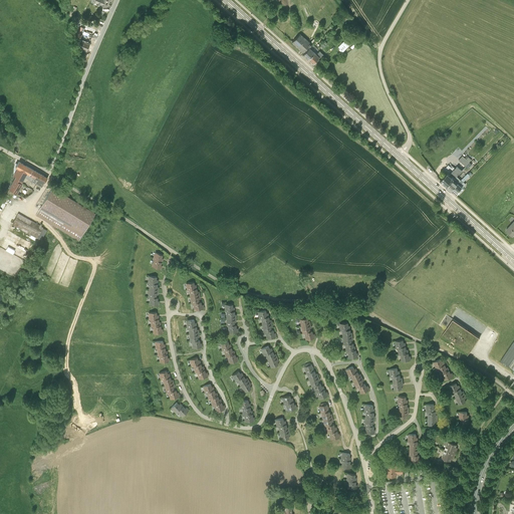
[(300,33),(295,38),(292,42),(303,52),(302,53),(302,54),(303,53),(309,47),(312,44),(316,40),(315,39),(314,39),(313,39),(310,43),(300,33)]
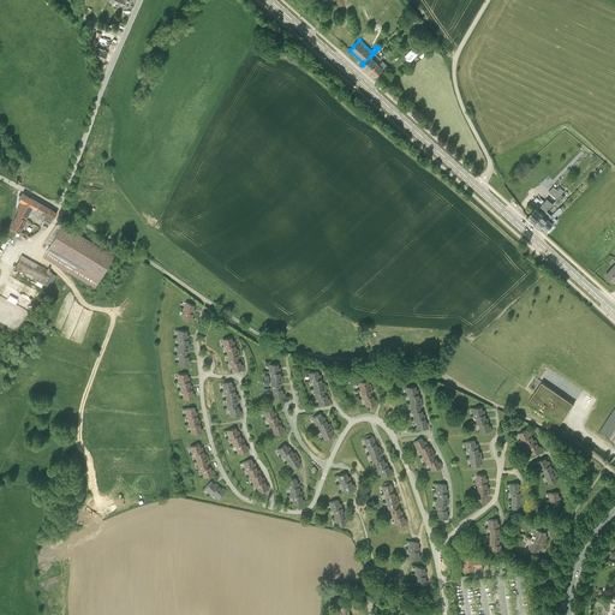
[(93,57),(99,59),(103,61),(107,53),(102,51),(96,48),(96,49),(91,47),(90,51),(95,52),(93,57)]
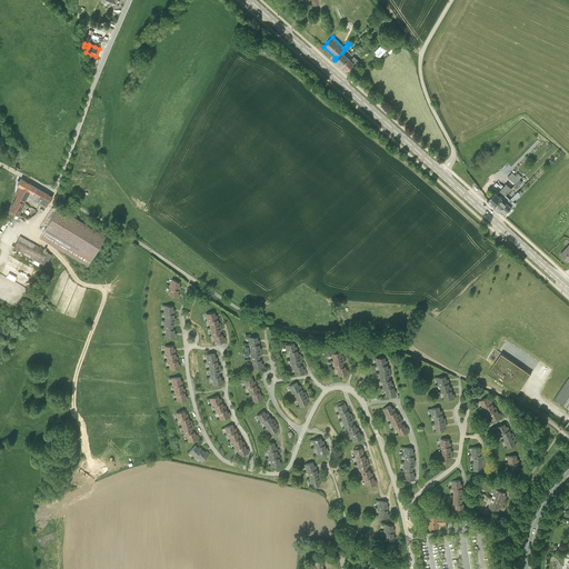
[(380,46),(375,52),(379,57),(385,51),(383,50),(385,49),(380,46)]
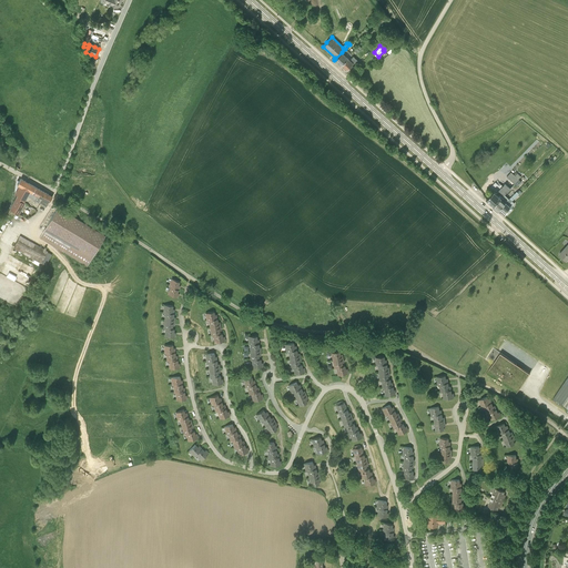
[(335,59),(334,60),(340,64),(347,58),(345,54),(347,52),(345,49),(342,52),(335,59)]
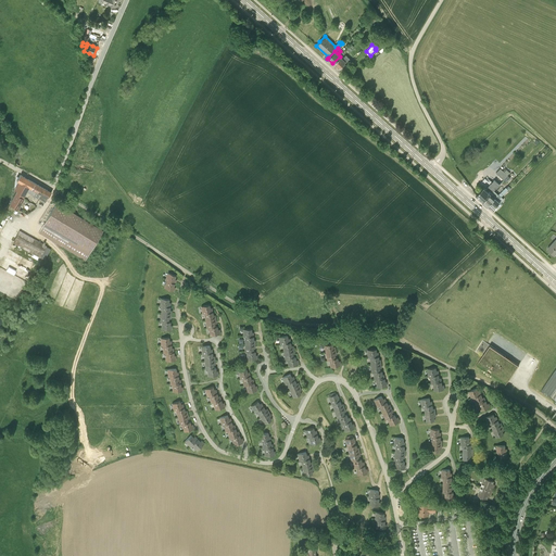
[(340,57),(332,63),(339,68),(342,65),(345,62),(346,63),(351,59),(345,54),(342,59),(340,57)]
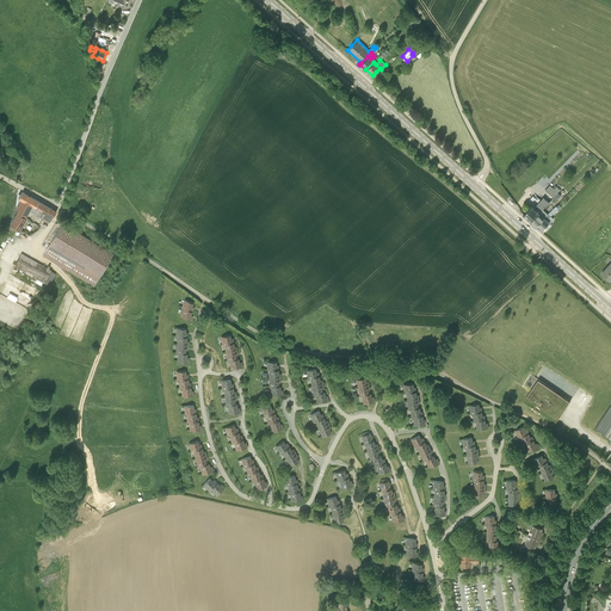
[(545,190),(554,198),(559,193),(557,192),(561,190),(555,185),(553,187),(550,185),(545,190)]
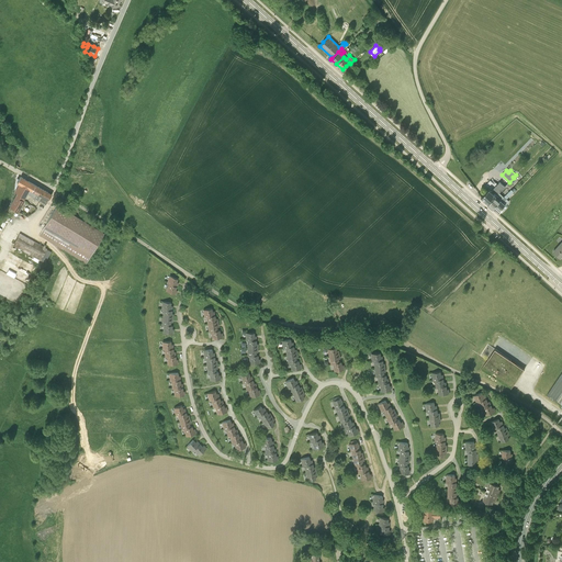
[(30,182),(21,177),(18,182),(19,183),(15,191),(18,192),(10,206),(19,211),(25,201),(23,200),(30,189),(26,188),(30,182)]
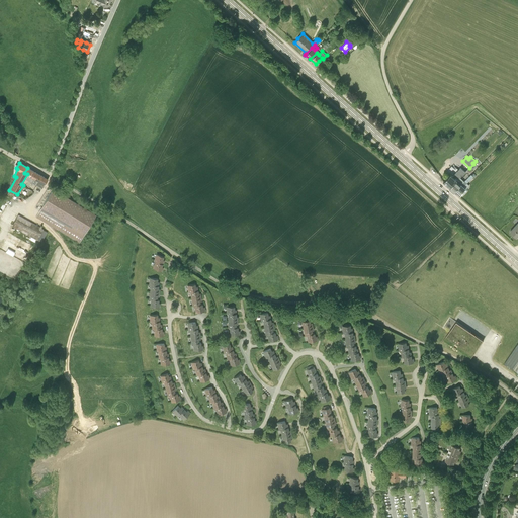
[(48,179),(27,168),(24,173),(27,174),(21,184),(23,185),(22,184),(26,177),(37,184),(36,185),(42,188),(48,179)]
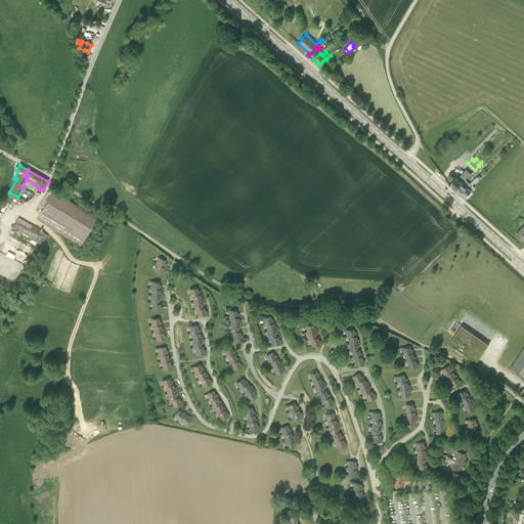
[(466,179),(471,174),(467,170),(459,178),(456,176),(448,184),(455,190),(466,179)]
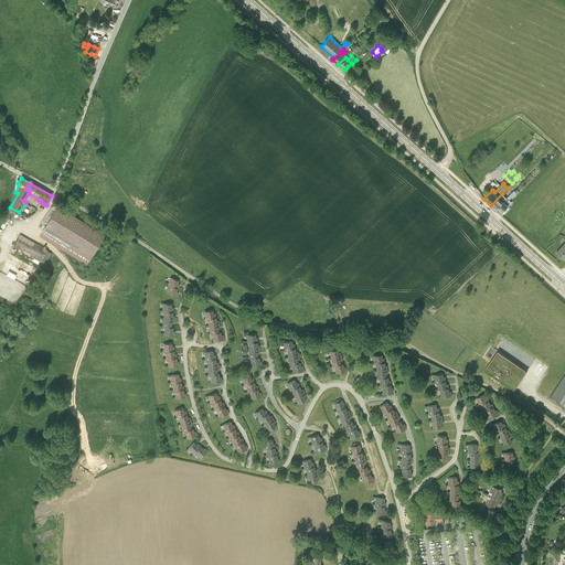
[(514,190),(507,198),(496,209),(497,211),(499,210),(502,212),(505,209),(512,202),(510,199),(516,193),(514,190)]
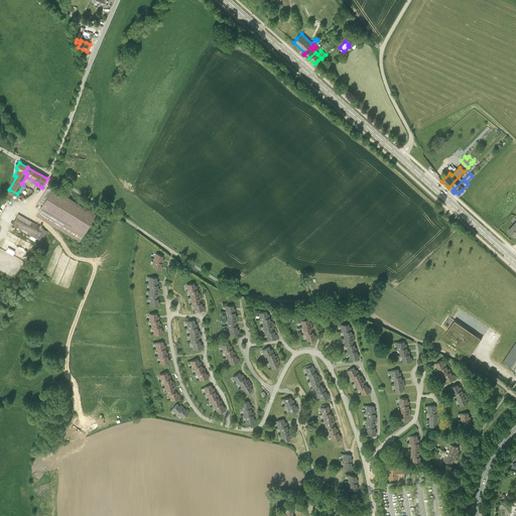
[(459,176),(448,187),(449,187),(449,188),(453,190),(463,180),(459,176)]
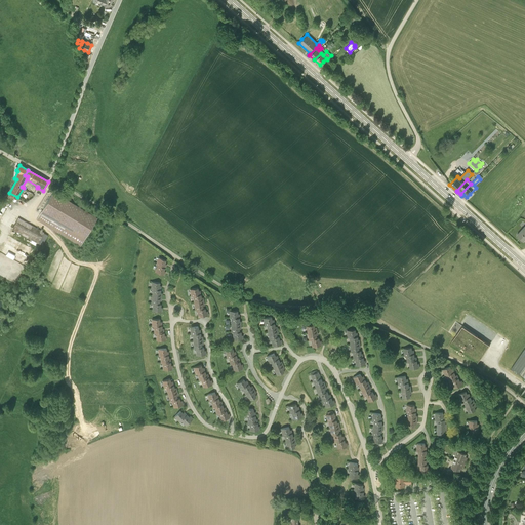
[(97,217),(94,215),(53,192),(51,196),(37,219),(81,245),(97,217)]
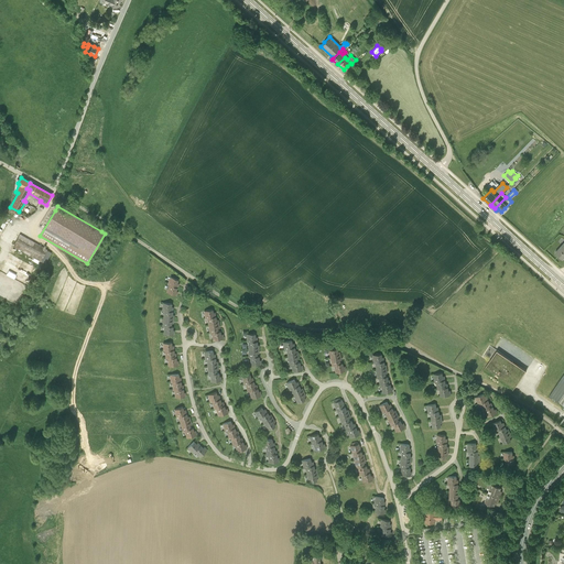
[(13,246),(41,261),(45,264),(52,252),(47,250),(47,249),(20,234),(13,246)]
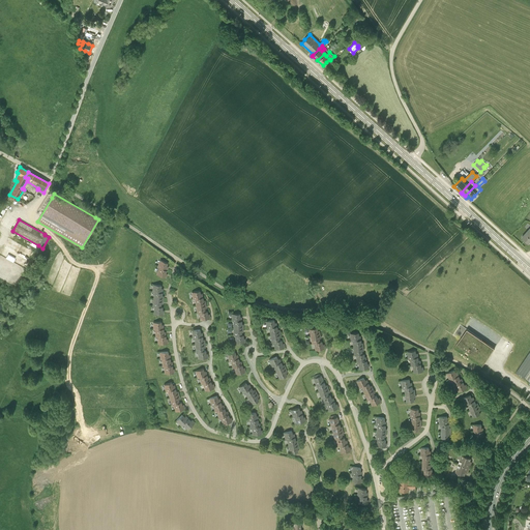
[(17,254),(12,259),(21,264),(25,259),(17,254)]
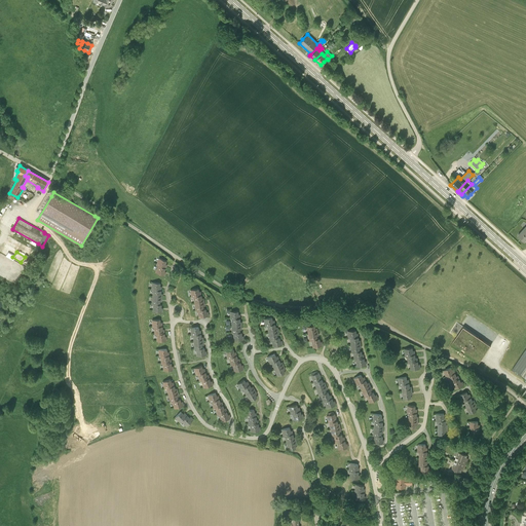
[(156,265),(158,265),(165,269),(166,266),(164,265),(166,261),(159,258),(156,265)]
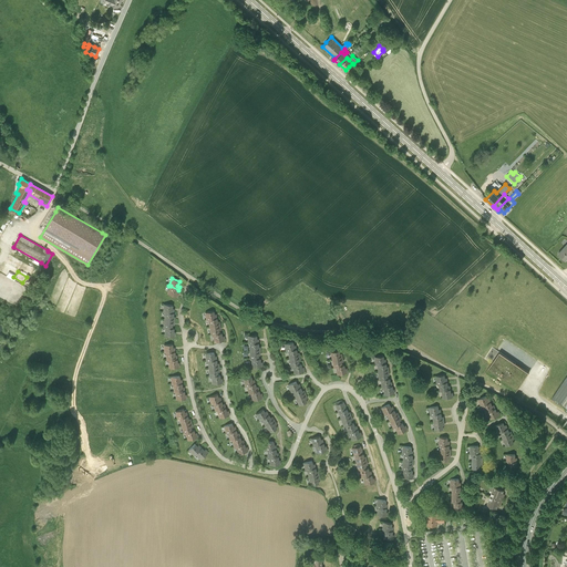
[(178,290),(171,286),(167,294),(177,297),(178,295),(176,294),(178,290)]
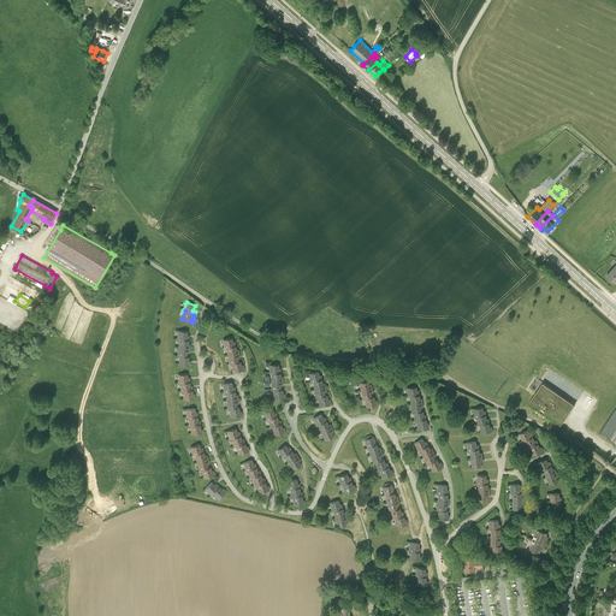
[(177,339),(179,339),(189,341),(189,337),(187,337),(188,331),(178,330),(177,339)]
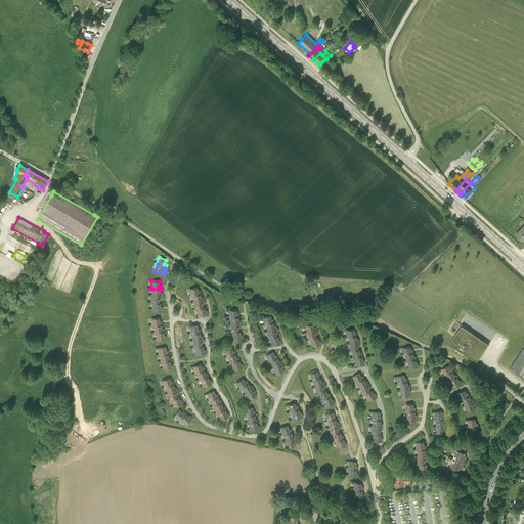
[(190,296),(192,296),(201,294),(200,290),(199,290),(198,287),(189,289),(190,296)]
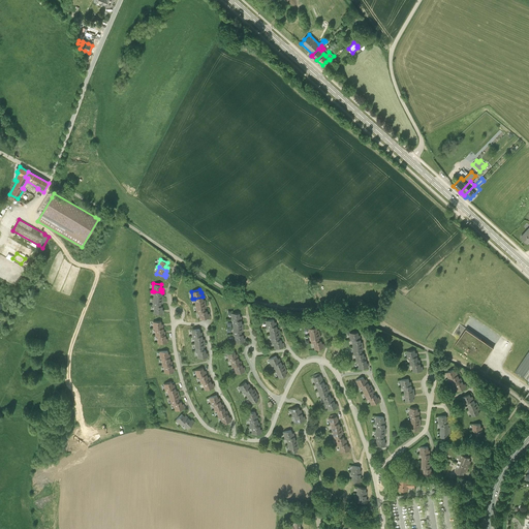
[(153,306),(154,306),(160,306),(161,302),(163,302),(163,299),(153,298),(153,306)]
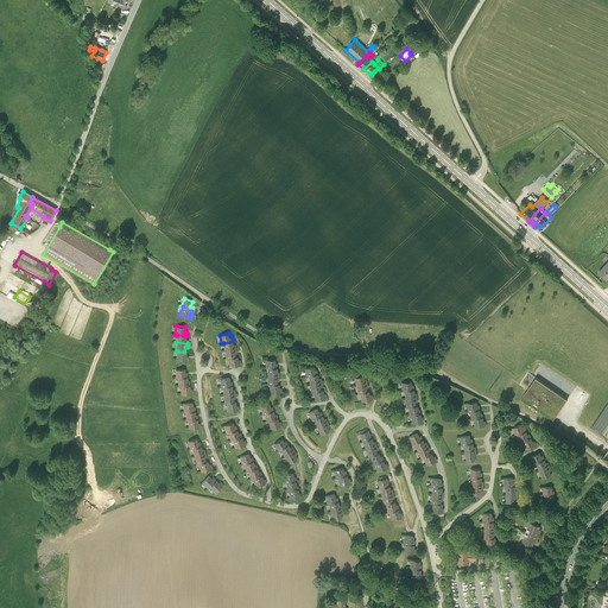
[(226,359),(228,359),(235,356),(235,354),(238,354),(236,348),(225,349),(226,359)]
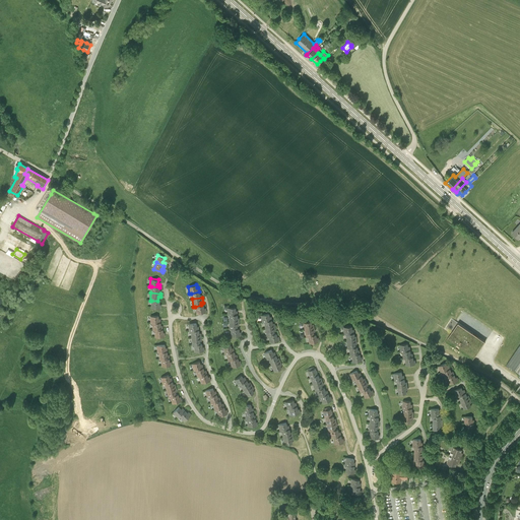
[(196,314),(206,312),(205,308),(204,308),(203,305),(201,305),(195,307),(196,314)]
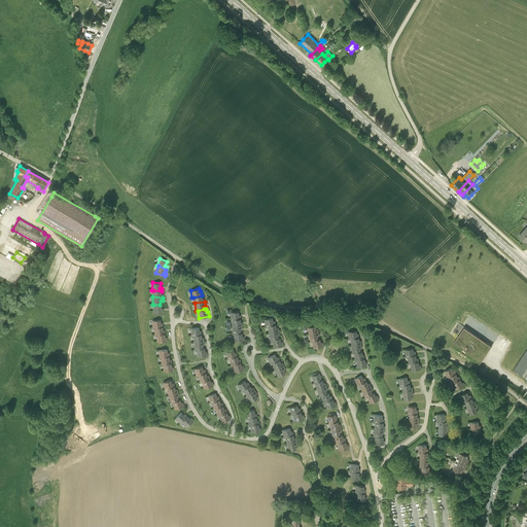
[(268,326),(276,325),(275,322),(273,322),(272,318),(265,319),(266,326),(268,326)]
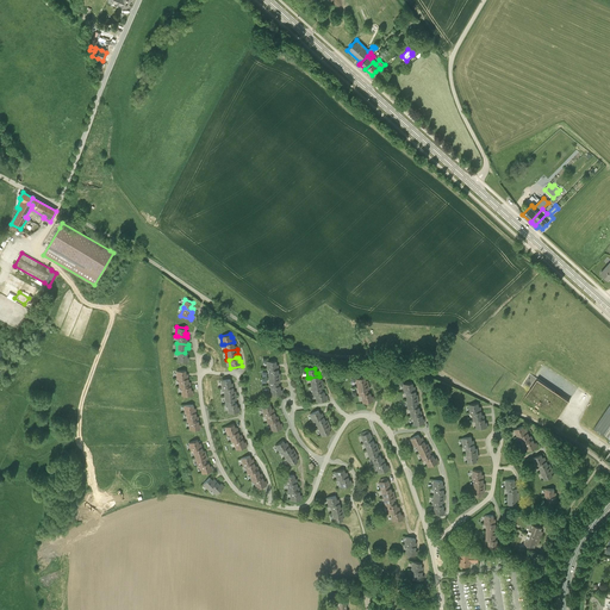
[(222,388),(224,388),(234,387),(232,383),(231,383),(230,379),(221,380),(222,388)]
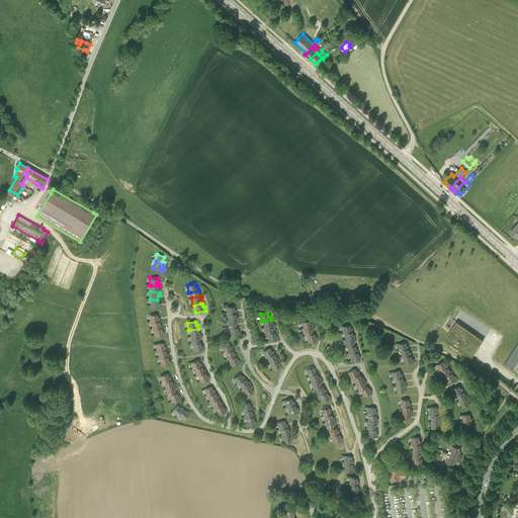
[(441,343),(469,361),(472,356),(471,355),(480,343),(481,344),(484,340),(471,332),(470,333),(456,323),(449,333),(441,343)]
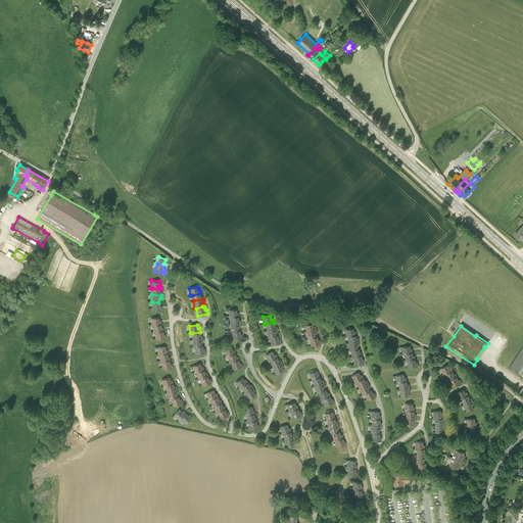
[(270,337),(276,336),(275,331),(277,331),(277,329),(267,330),(269,338),(270,337)]
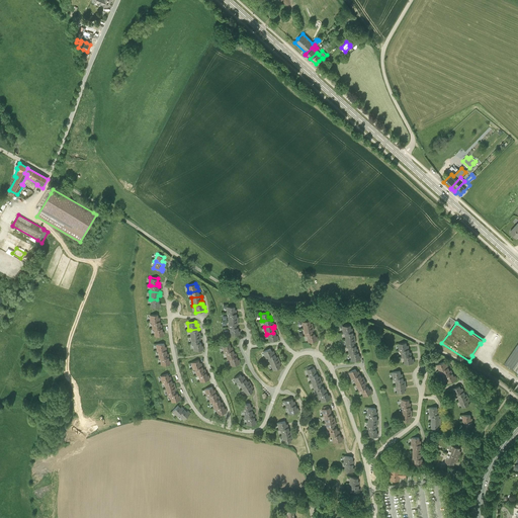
[(305,336),(307,335),(313,334),(312,329),(314,329),(313,326),(304,328),(305,336)]
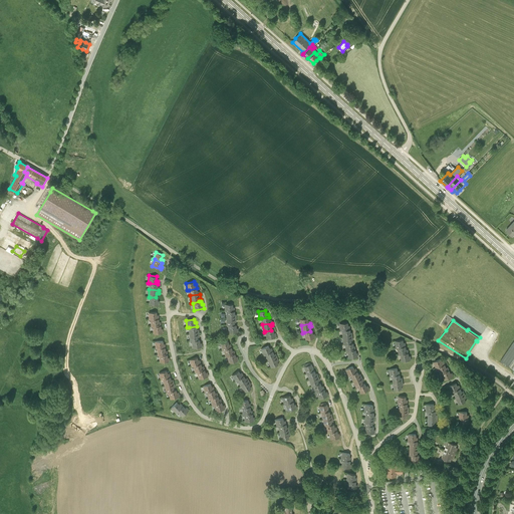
[(267,338),(276,336),(275,334),(274,334),(273,329),(271,330),(265,331),(267,338)]
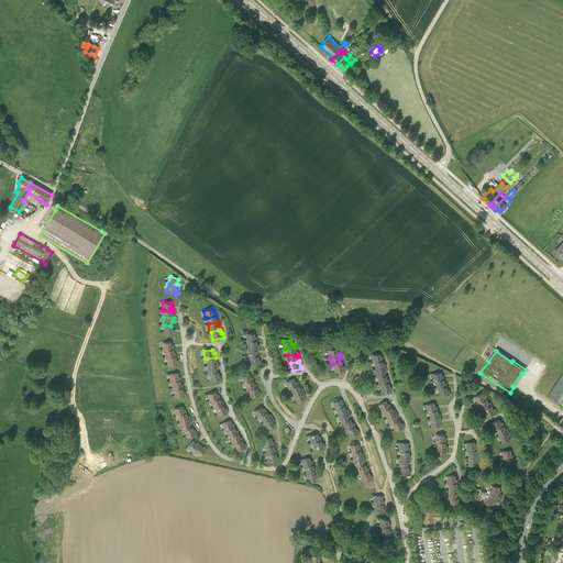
[(334,372),(345,370),(344,367),(343,367),(341,362),(340,363),(333,364),(334,372)]
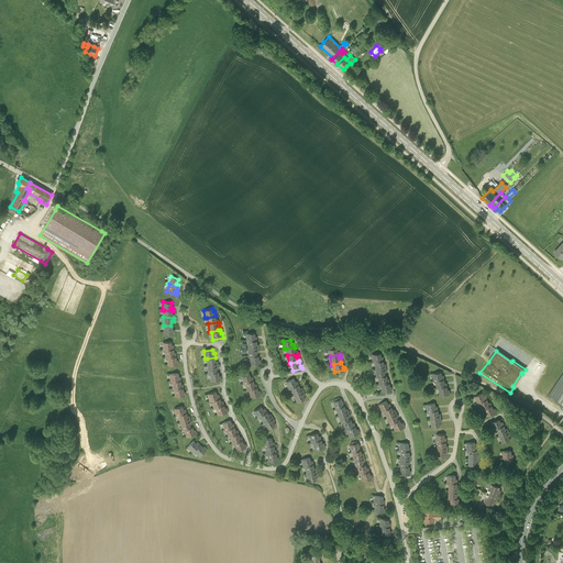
[(208,374),(210,374),(217,372),(217,370),(219,370),(218,364),(207,365),(208,374)]
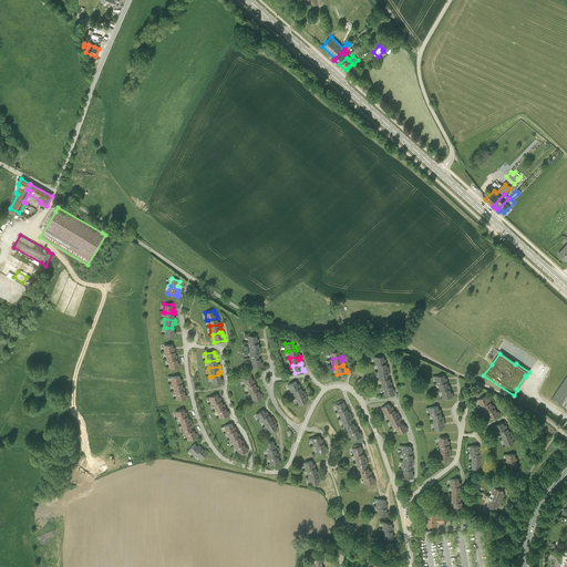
[(379,380),(381,380),(388,379),(387,373),(389,373),(389,369),(387,369),(378,370),(379,380)]
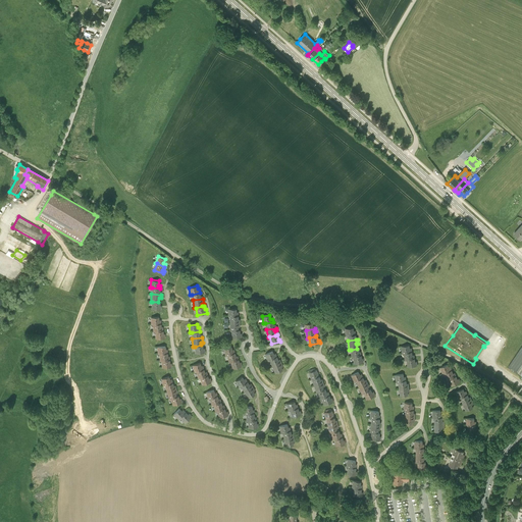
[(521,380),(521,342),(506,366),(520,376),(518,378),(521,380)]
